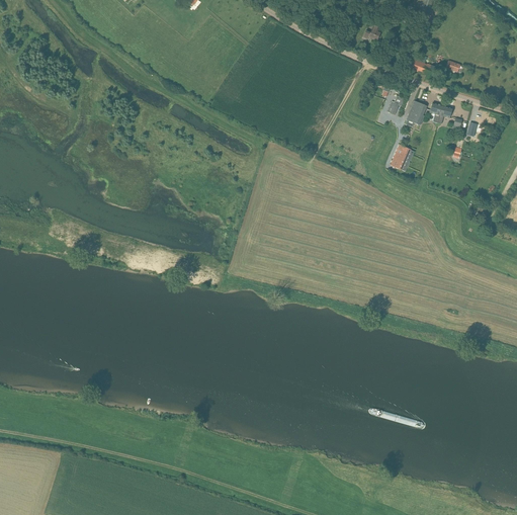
[(423,0),(418,14),(427,17),(433,0),(423,0)]
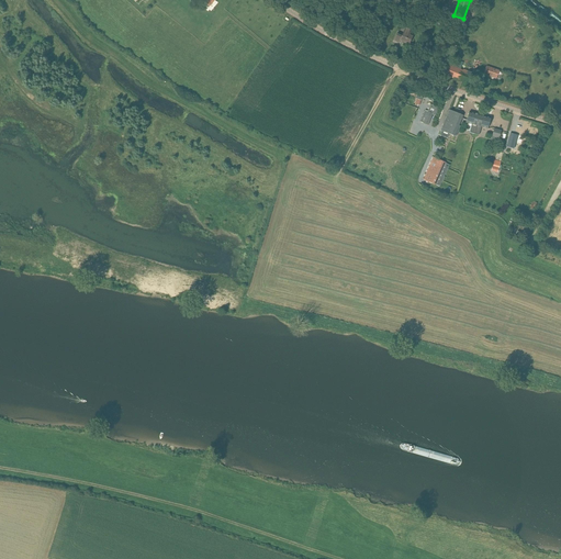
[(459,18),(452,34),(458,36),(463,20),(459,18)]
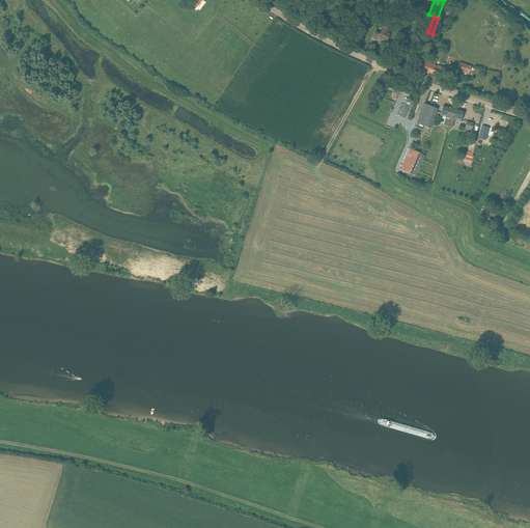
[(377,29),(373,35),(378,37),(379,35),(380,34),(383,36),(382,38),(387,40),(387,38),(391,31),(387,29),(388,25),(384,24),(381,31),(377,29)]
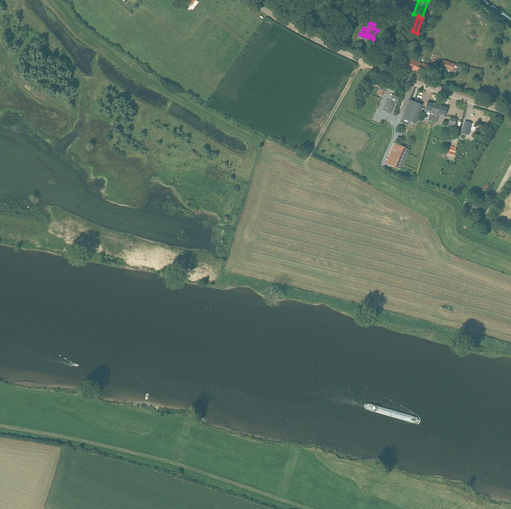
[(397,38),(401,43),(407,38),(403,33),(397,38)]
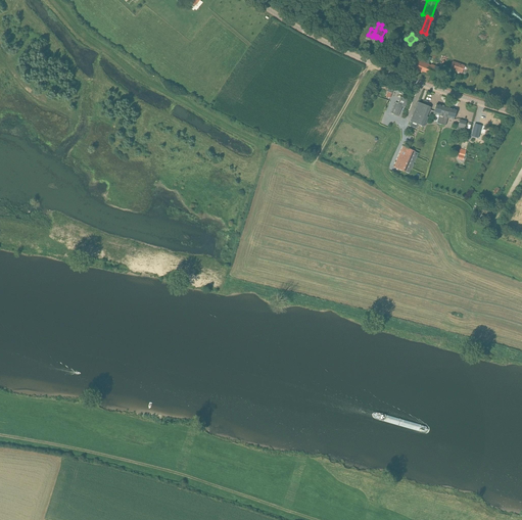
[(428,61),(420,58),(419,58),(416,67),(432,74),(430,77),(436,80),(441,65),(436,63),(435,64),(428,61)]
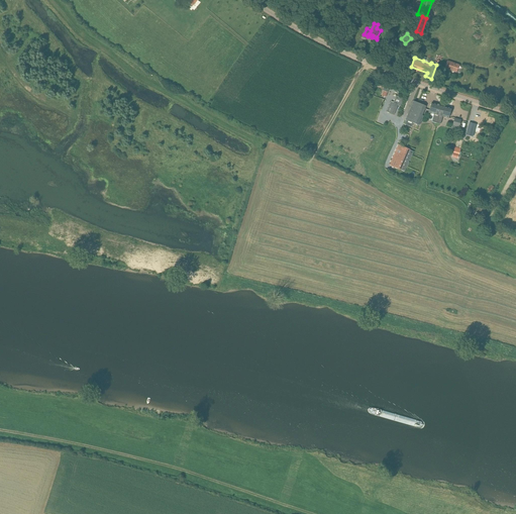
[(448,58),(447,61),(445,65),(457,70),(460,62),(448,58)]
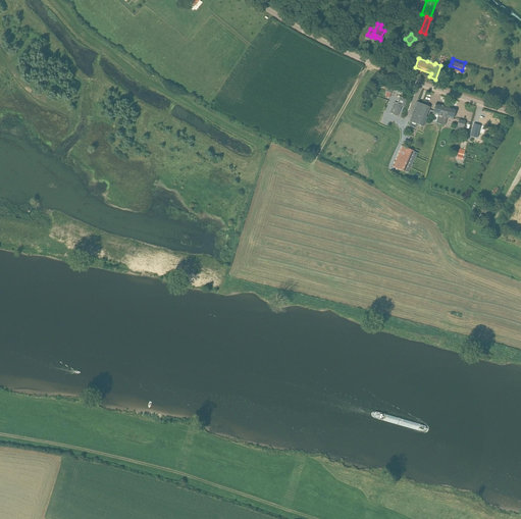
[(430,104),(419,99),(411,118),(423,123),(430,104)]
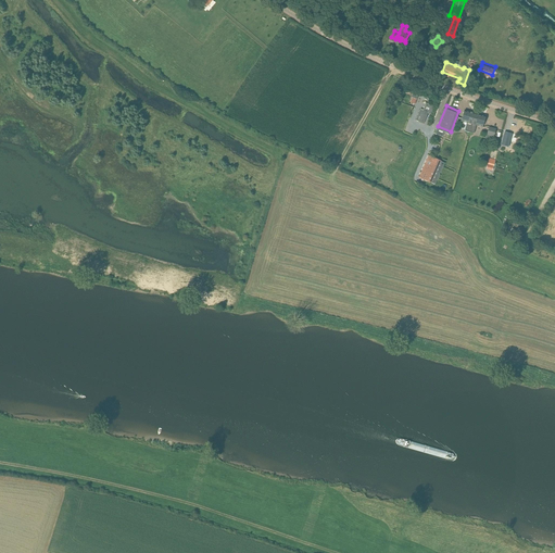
[(425,121),(429,109),(424,108),(419,118),(425,121)]
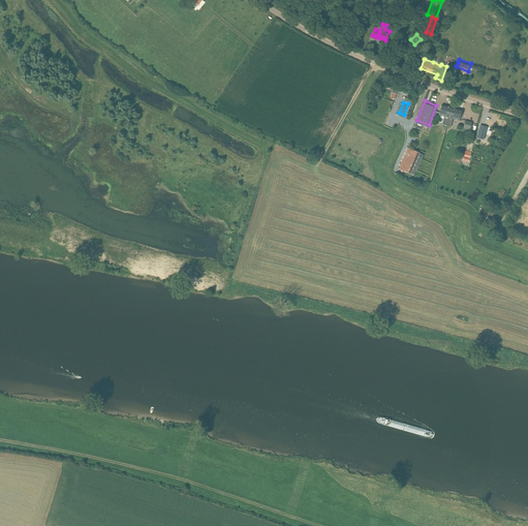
[(443,122),(448,123),(454,104),(443,102),(440,113),(446,114),(443,122)]
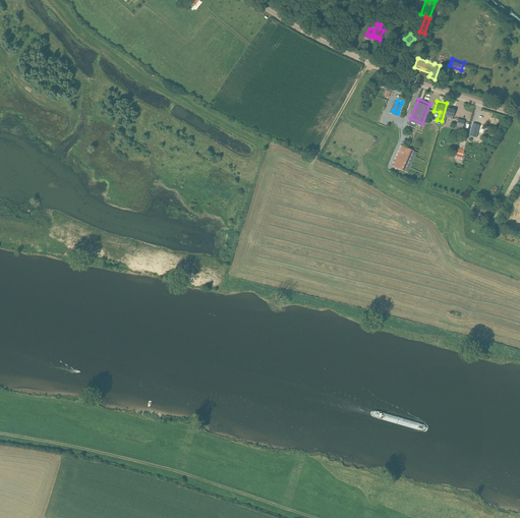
[(456,106),(447,103),(442,121),(446,122),(448,114),(454,116),(456,106)]
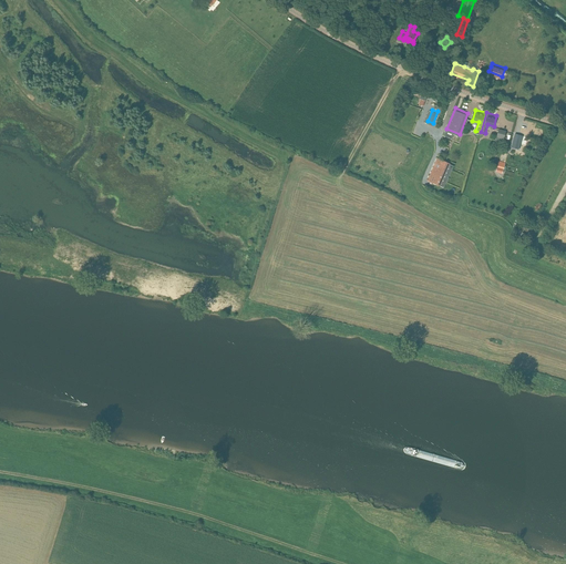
[(506,129),(500,126),(496,140),(503,141),(506,129)]
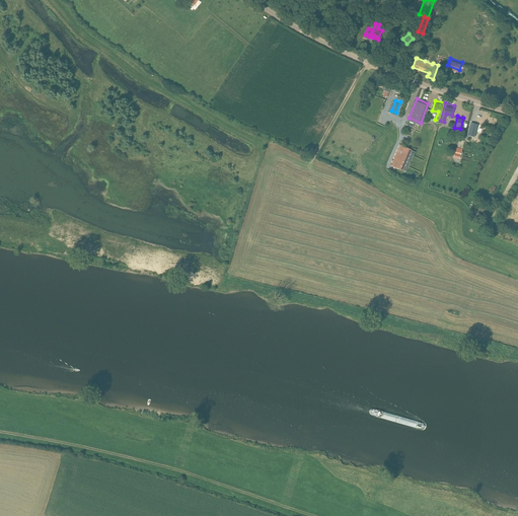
[(478,122),(471,120),(468,133),(475,135),(478,122)]
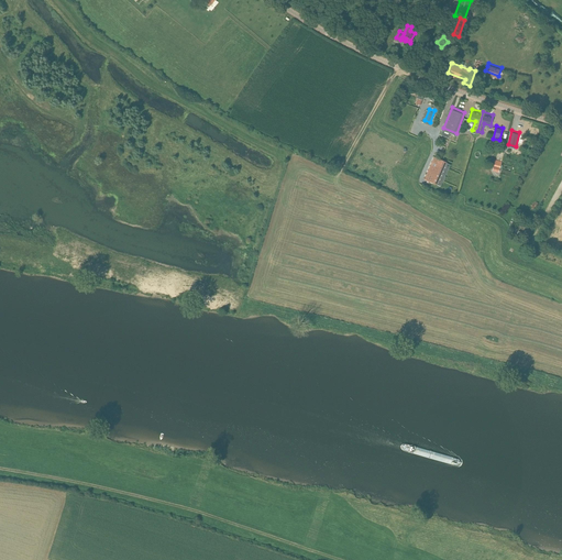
[(448,160),(436,154),(426,177),(438,182),(448,160)]
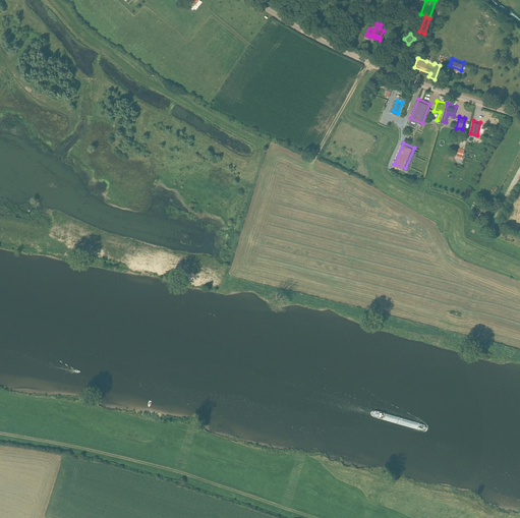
[(459,146),(456,156),(462,157),(463,155),(465,148),(459,146)]
